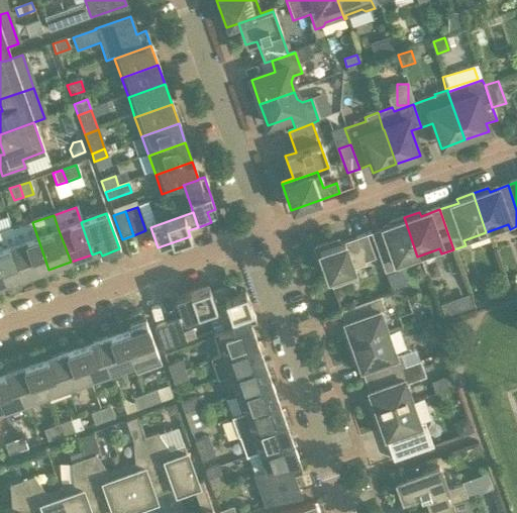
[(395,265),(417,257),(404,217),(389,223),(390,227),(371,234),(384,274),(397,269),(395,265)]
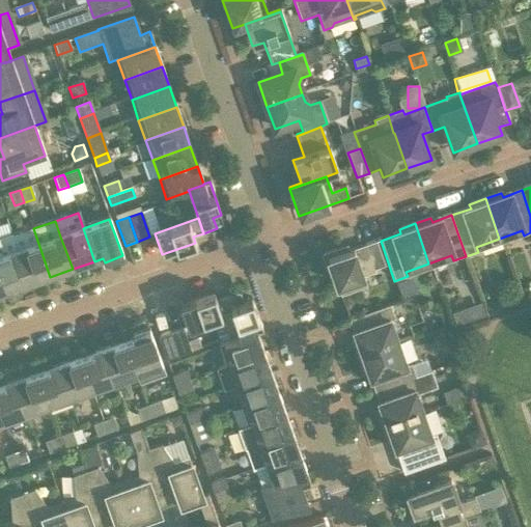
[(50,277),(33,228),(11,237),(17,252),(28,284),(50,277)]
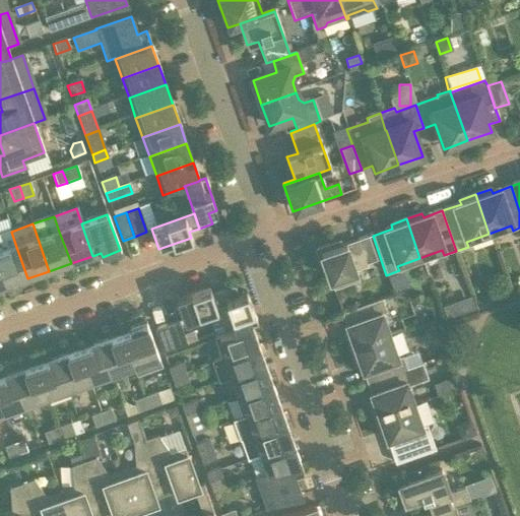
[(0,269),(6,286),(27,278),(16,247),(11,232),(11,230),(0,234),(0,269)]
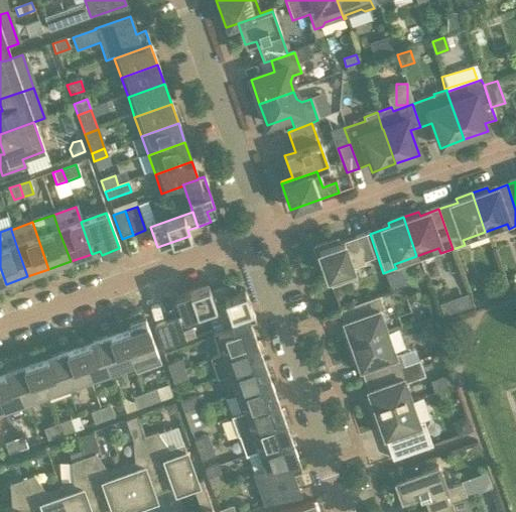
[(334,246),(333,242),(312,249),(319,269),(324,267),(331,288),(356,279),(348,257),(358,253),(361,263),(373,259),(365,235),(334,246)]
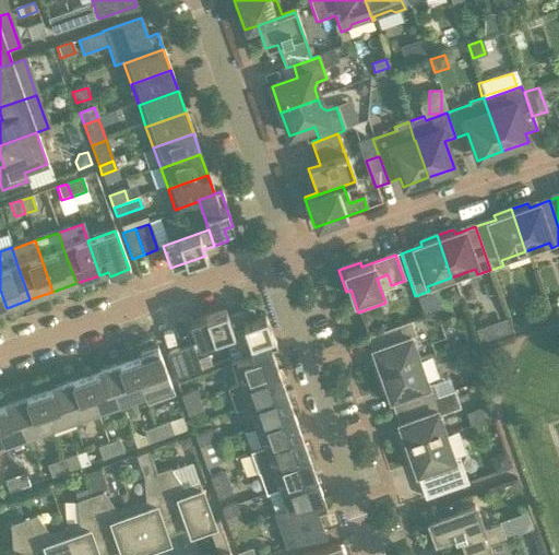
[(432,295),(417,299),(420,313),(436,308),(432,295)]
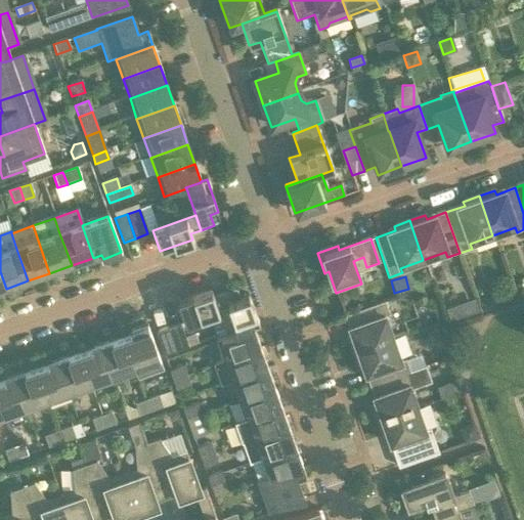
[(237,334),(216,342),(216,343),(238,336),(254,331),(254,330),(259,328),(248,296),(239,298),(237,292),(235,288),(223,292),(228,307),(237,334)]
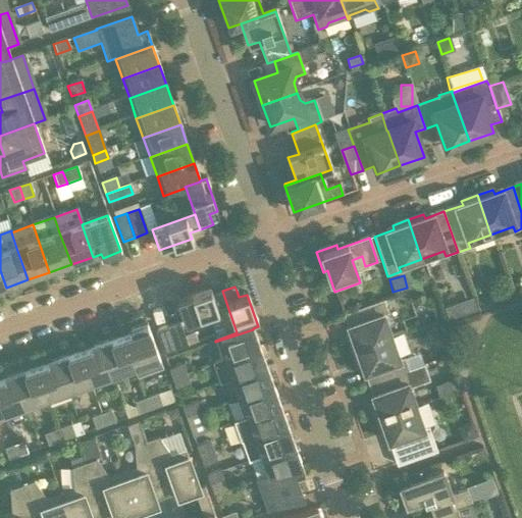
[(177,301),(185,321),(227,306),(222,291),(220,292),(212,295),(210,289),(177,301)]
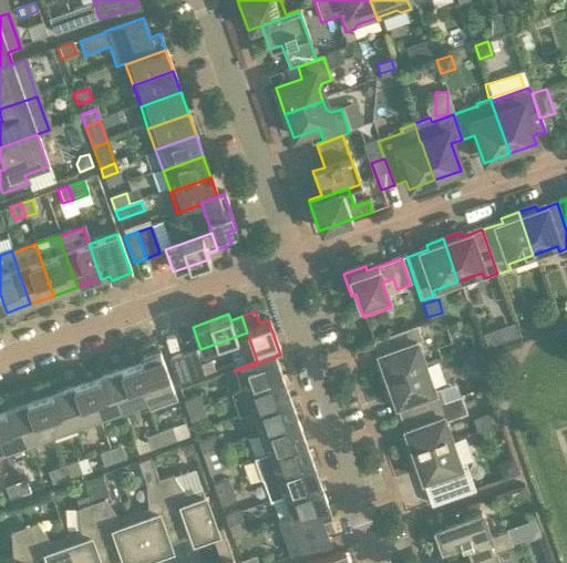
[(519,328),(524,338),(534,334),(529,324),(519,328)]
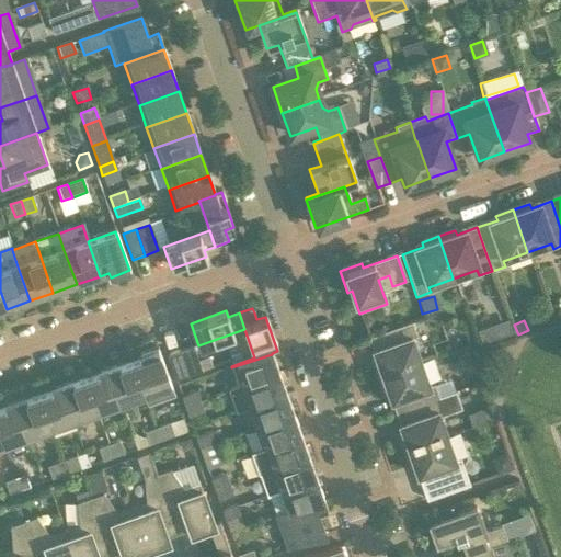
[(371,362),(378,379),(421,365),(411,339),(416,338),(412,324),(368,339),(376,360),(371,362)]
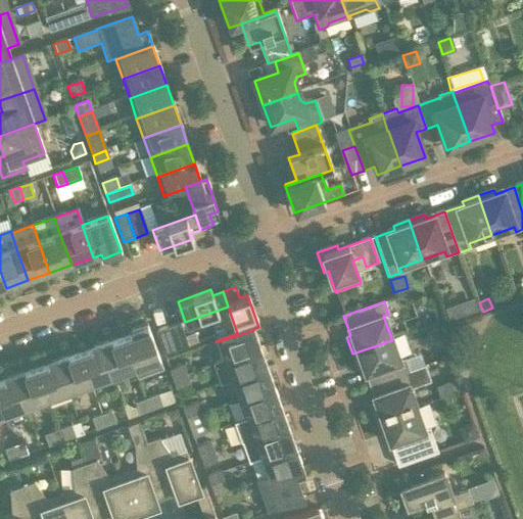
[(461,304),(444,310),(448,322),(465,316),(461,304)]
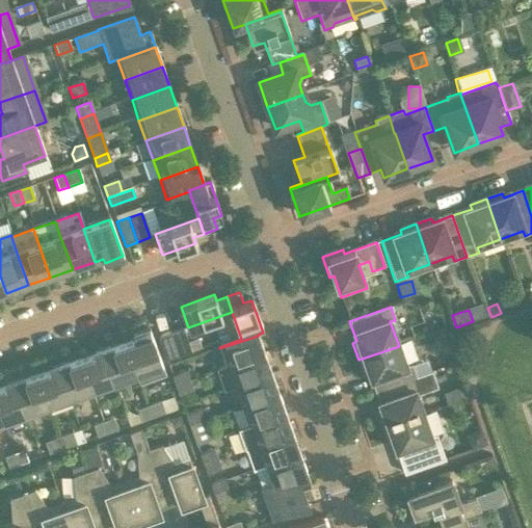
[(182,330),(170,334),(179,358),(201,350),(197,342),(187,345),(182,330)]
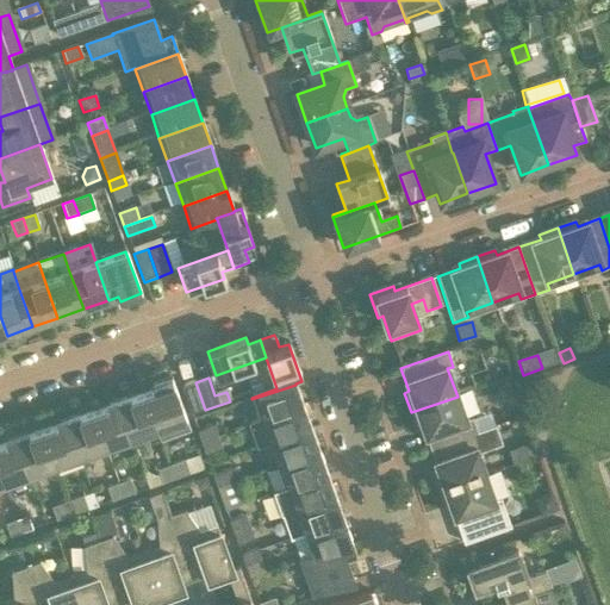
[(151,391),(142,394),(155,432),(186,422),(170,379),(150,386),(151,391)]
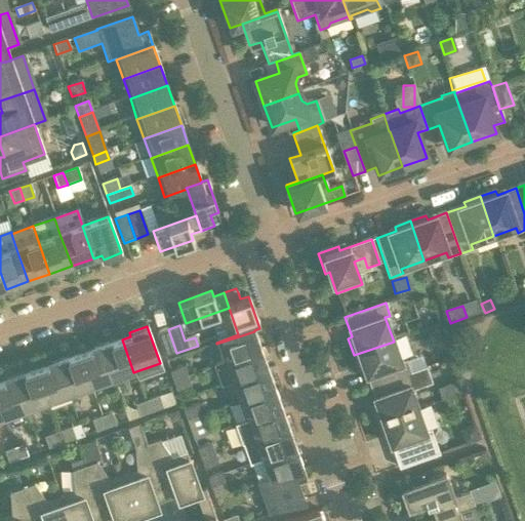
[(156,333),(164,357),(176,353),(168,329),(156,333)]
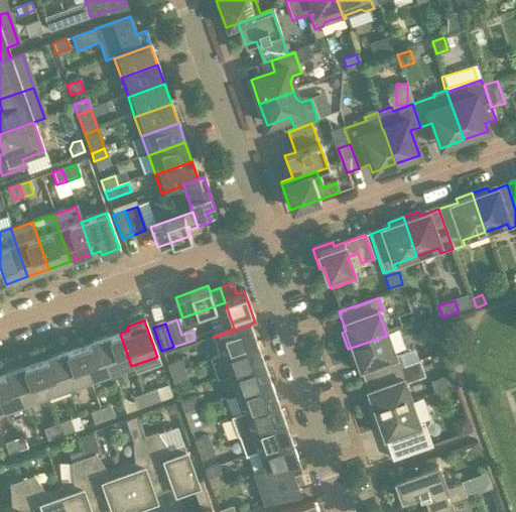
[(210,361),(257,345),(250,326),(235,331),(213,338),(220,357),(210,360),(210,361)]
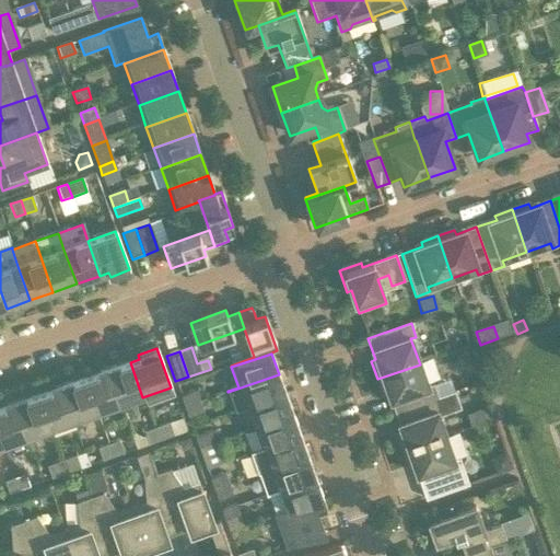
[(142,397),(130,362),(107,371),(119,405),(142,397)]
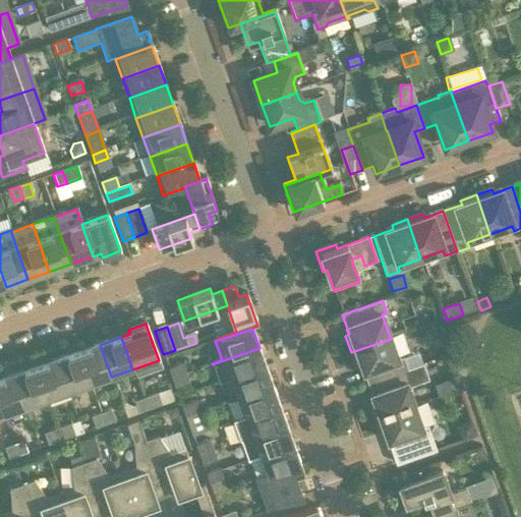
[(398,359),(391,339),(351,352),(356,366),(360,365),(367,386),(407,371),(403,358),(398,359)]
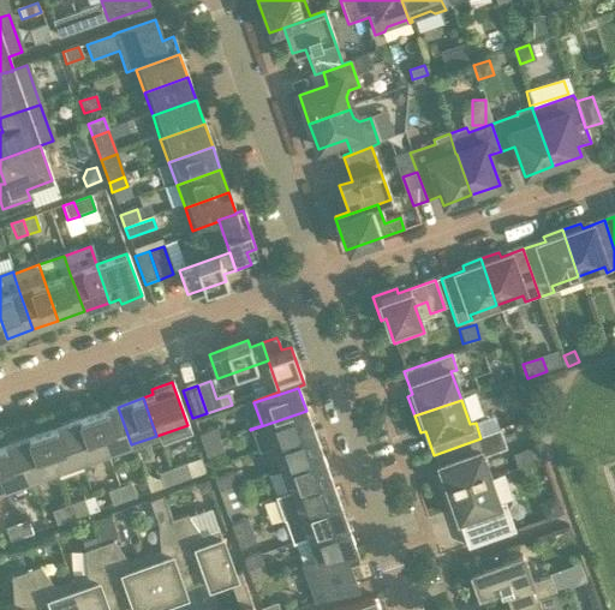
[(93,416),(106,454),(131,444),(118,407),(93,416)]
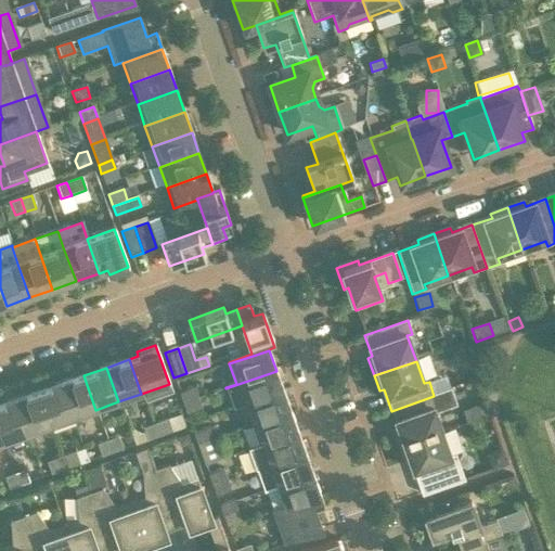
[(244,406),(283,393),(276,371),(226,388),(233,409),(244,406)]
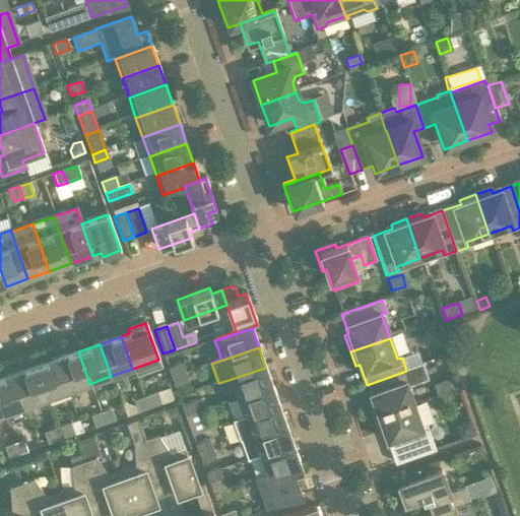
[(89,384),(78,351),(56,360),(68,391),(89,384)]
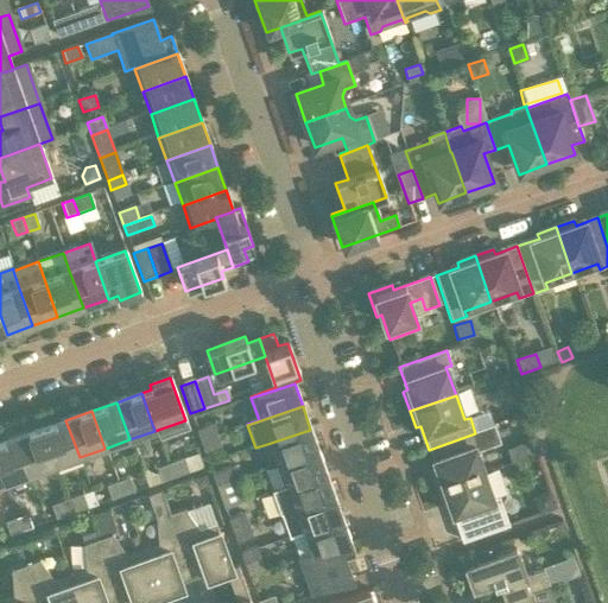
[(80,457),(65,420),(40,430),(54,467),(80,457)]
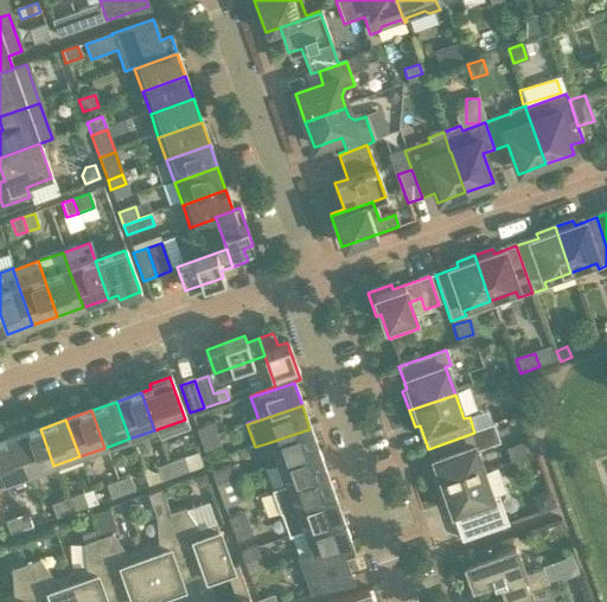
[(212,424),(196,430),(200,442),(216,436),(212,424)]
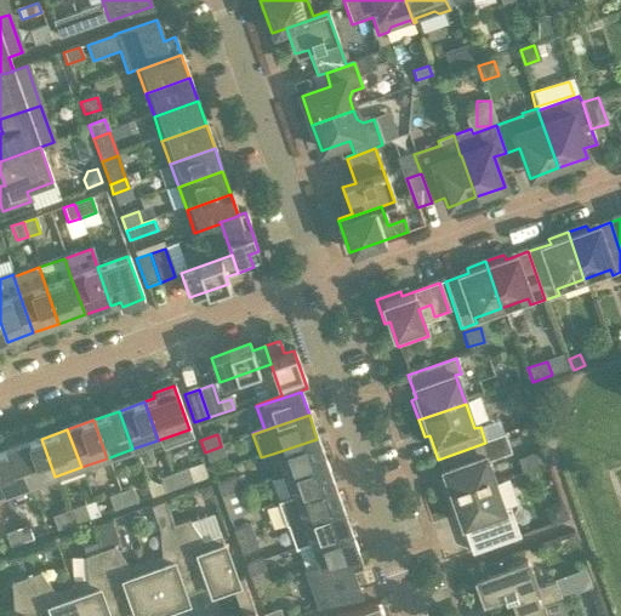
[(505,437),(485,443),(438,460),(445,480),(440,483),(448,502),(495,486),(486,465),(511,456),(505,437)]
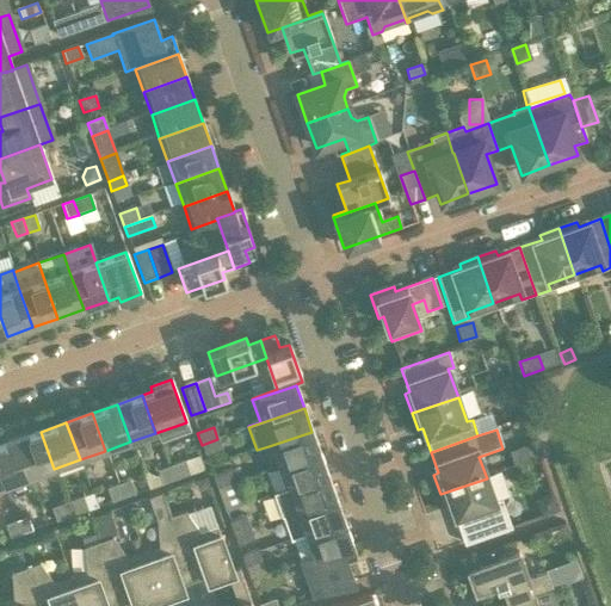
[(16,440),(29,478),(54,469),(41,432),(16,440)]
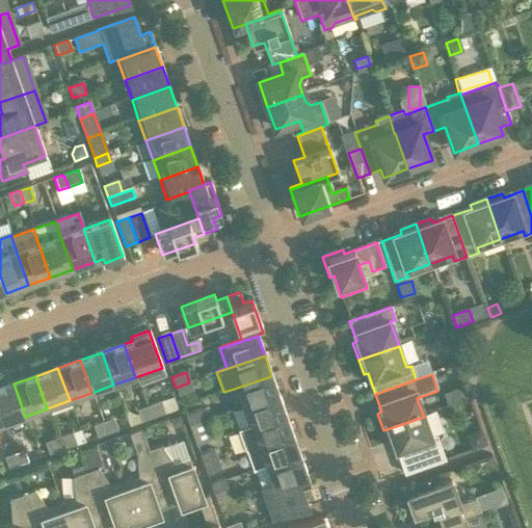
[(241,410),(278,396),(271,376),(234,389),(241,410)]
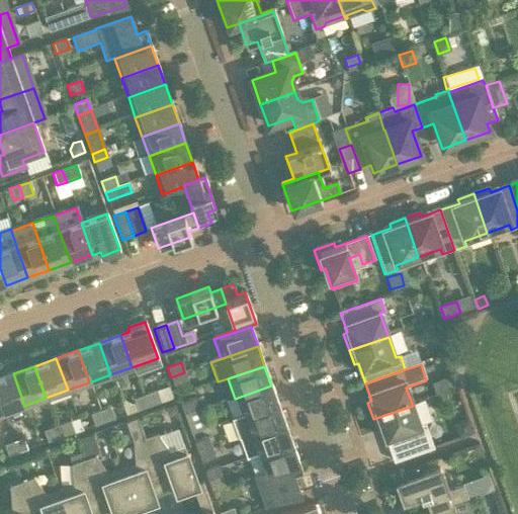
[(174,386),(187,381),(184,372),(171,377),(174,386)]
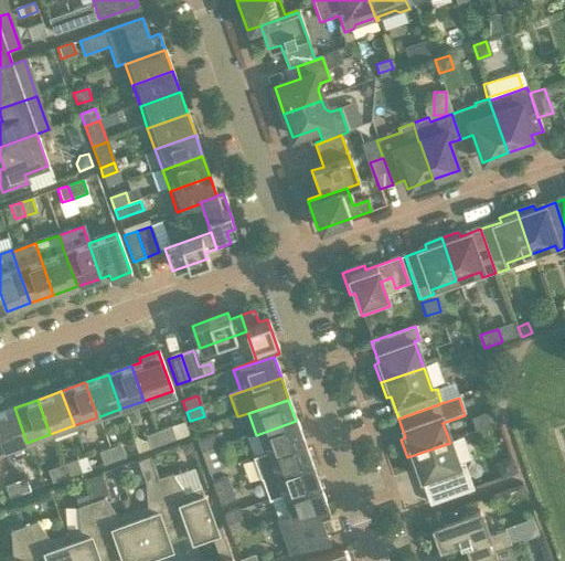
[(0,412),(0,442),(3,451),(27,443),(14,408),(0,412)]
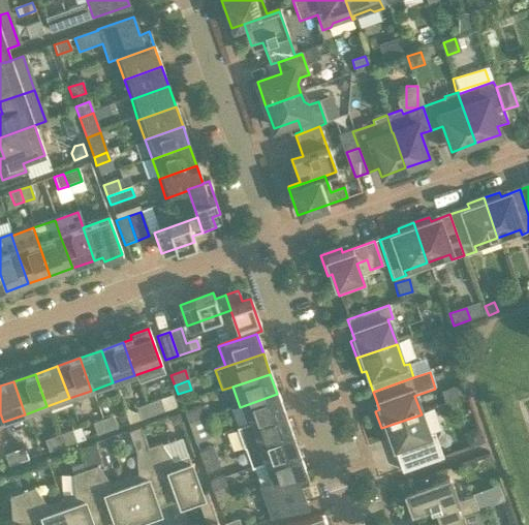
[(461,382),(450,387),(454,398),(465,394),(461,382)]
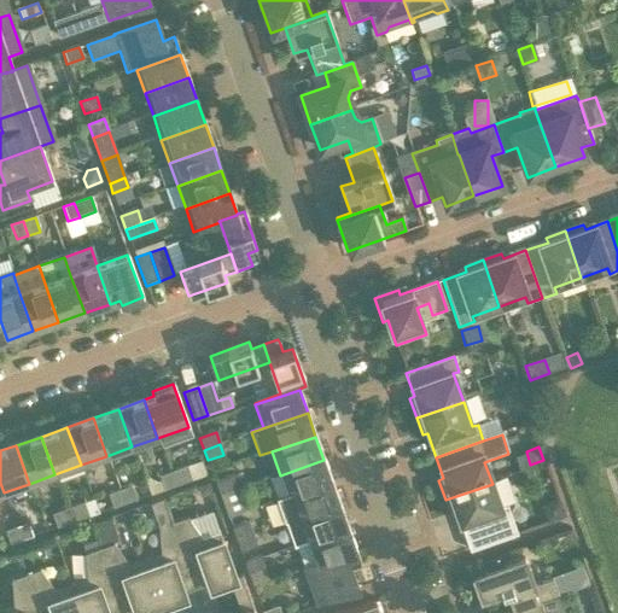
[(287,498),(332,483),(324,460),(280,476),(287,496),(287,498)]
